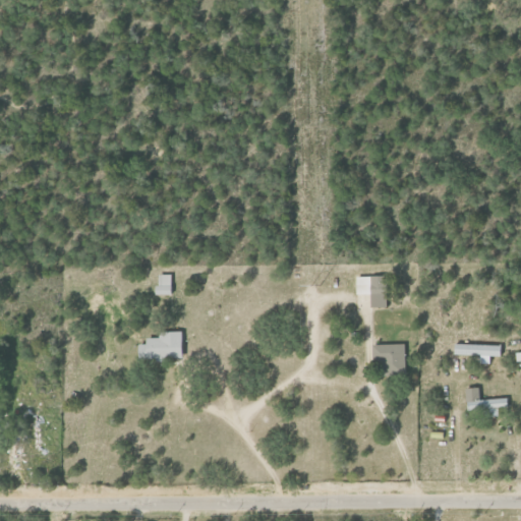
[(170,275),(155,274),(155,294),(169,295),(170,275)]
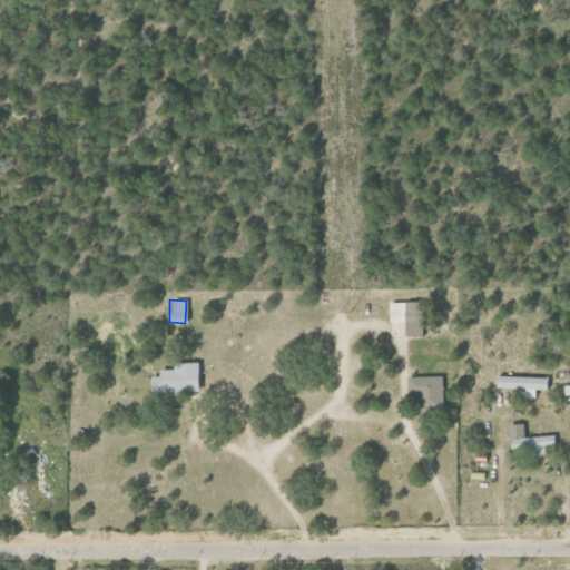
[(387,303),(389,322),(403,322),(404,336),(422,335),(421,302),(387,303)]
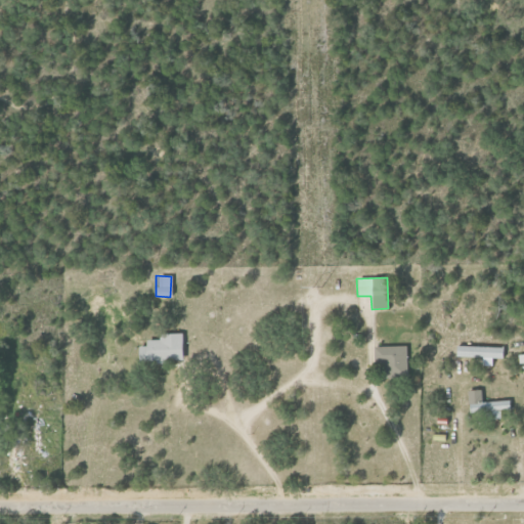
[(180,333),(158,334),(158,339),(144,340),(144,346),(138,346),(138,361),(181,360),(180,333)]
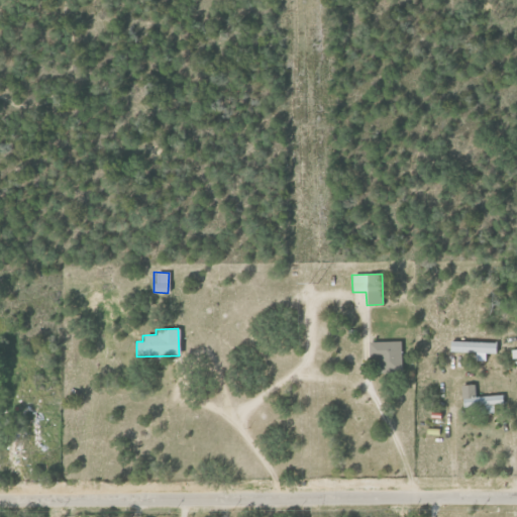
[(400,340),(367,341),(367,359),(377,358),(377,367),(400,367),(400,340)]
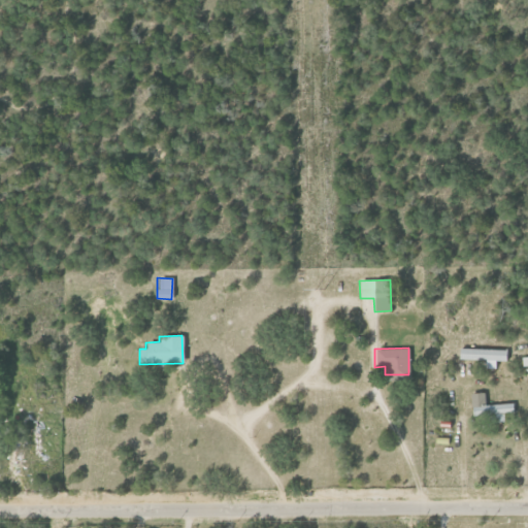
[(506,350),(459,348),(459,359),(485,360),(485,368),(495,368),(495,361),(506,361),(506,350)]
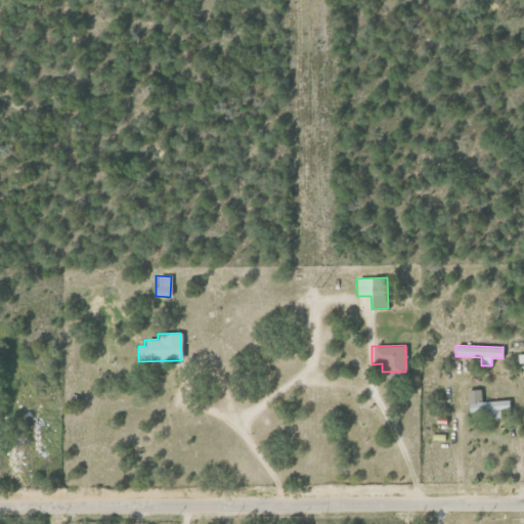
[(486,412),(486,420),(500,419),(499,410),(509,410),(509,400),(481,401),(481,389),(466,390),(468,413),(486,412)]
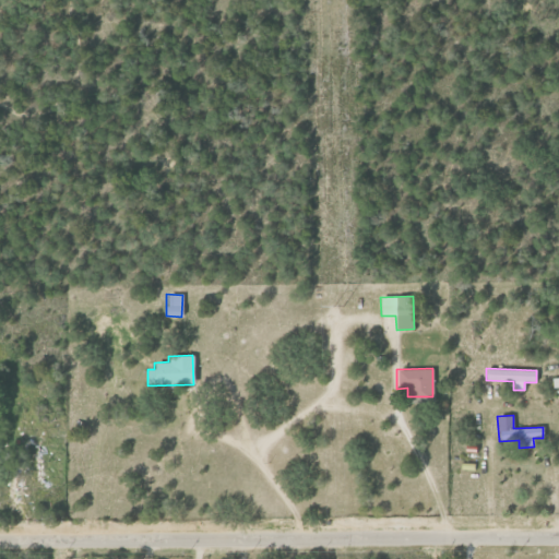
All buildings are outlined.
